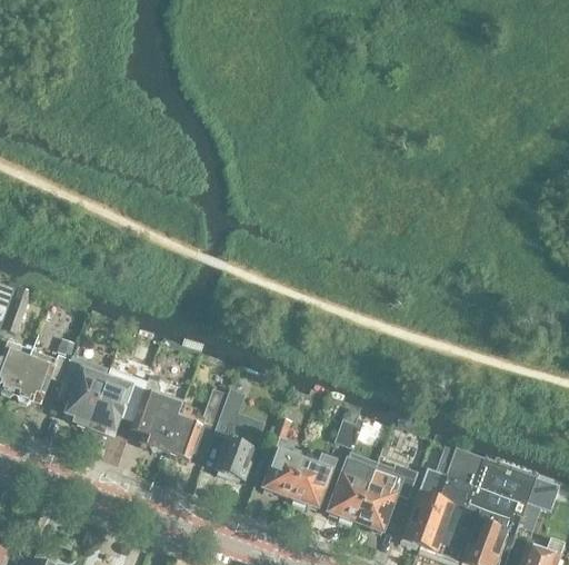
[(0,327),(17,283),(0,277),(0,327)]
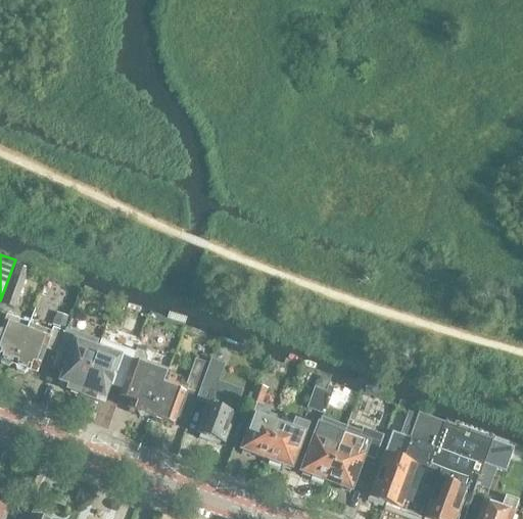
[(12,272),(18,274),(20,267),(15,264),(12,272)]
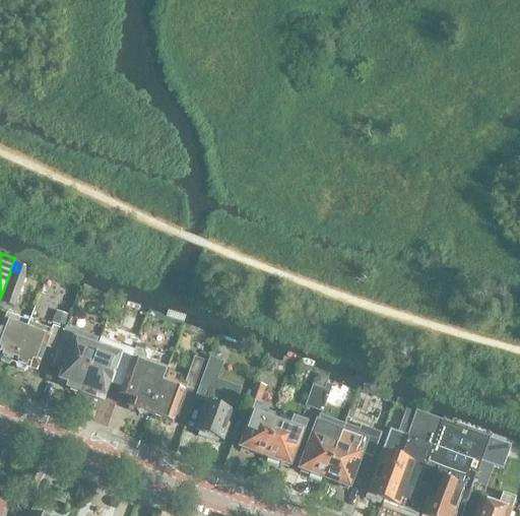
[(1,300),(12,304),(23,275),(12,271),(1,300)]
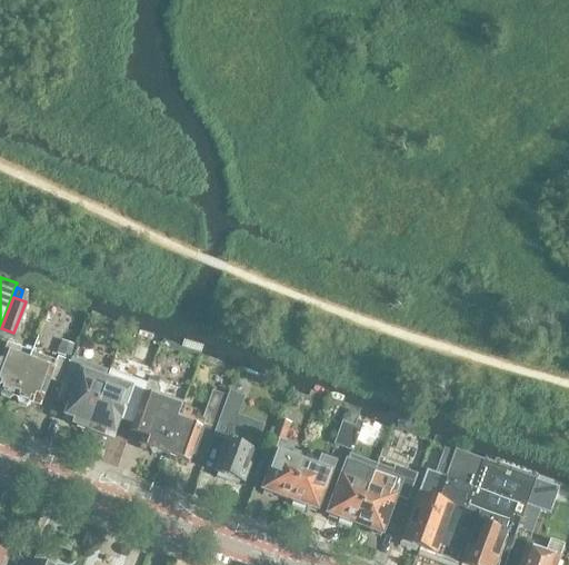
[(16,394),(29,355),(31,349),(7,340),(0,357),(0,388),(1,393),(1,394),(9,396),(13,393),(16,394)]
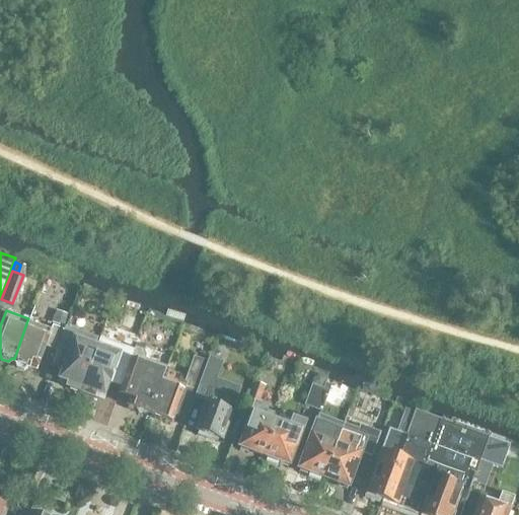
[(46,344),(56,347),(65,321),(66,319),(56,315),(52,326),(44,323),(42,329),(26,323),(14,359),(15,360),(16,364),(23,367),(27,364),(29,365),(29,364),(36,367),(46,344)]
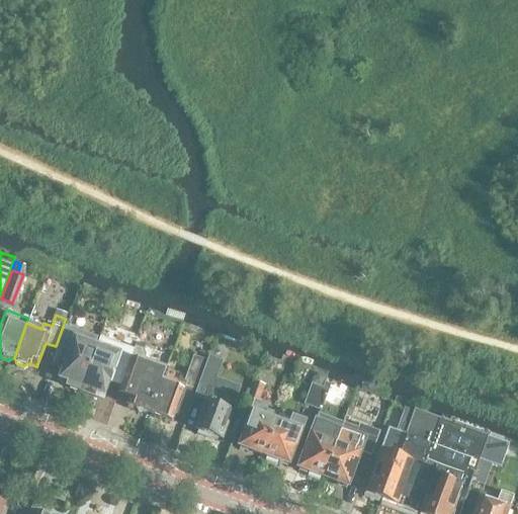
[(80,388),(96,341),(98,334),(65,321),(56,346),(50,363),(62,367),(59,375),(58,379),(80,388)]
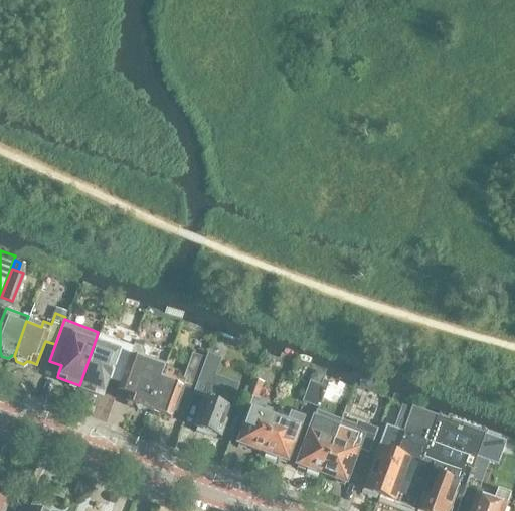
[(131,351),(134,342),(139,328),(126,323),(117,346),(131,351)]
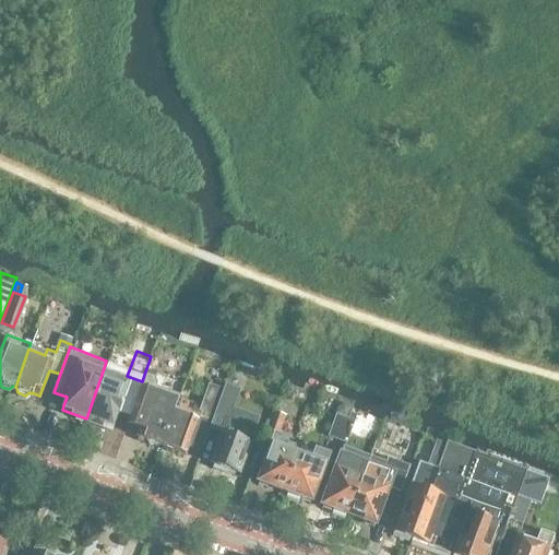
[(129,378),(104,368),(86,418),(110,427),(113,423),(129,378)]
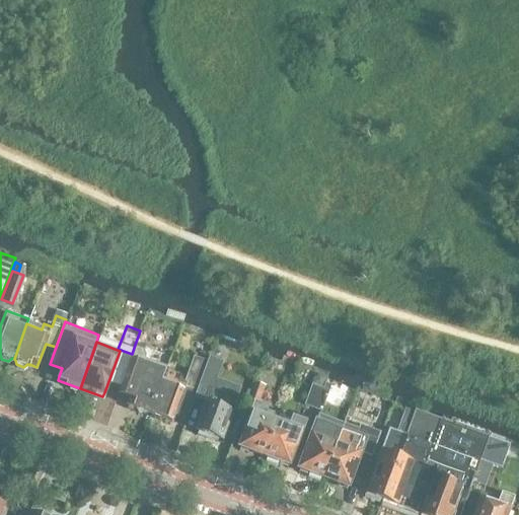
[(135,345),(132,354),(119,390),(130,394),(127,402),(137,406),(138,409),(145,412),(148,410),(150,411),(165,368),(167,364),(145,356),(146,352),(144,348),(135,345)]
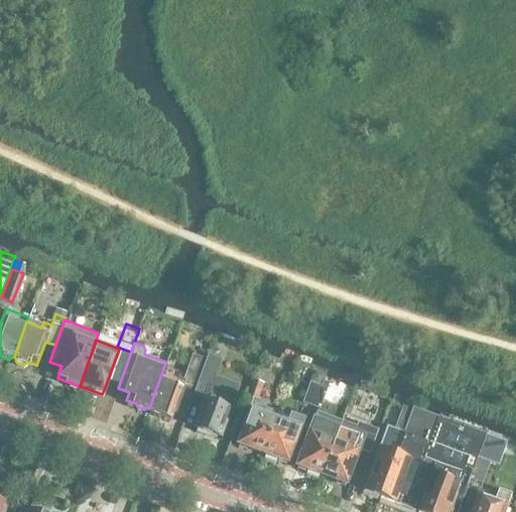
[(208,352),(205,360),(198,380),(211,385),(221,357),(208,352)]
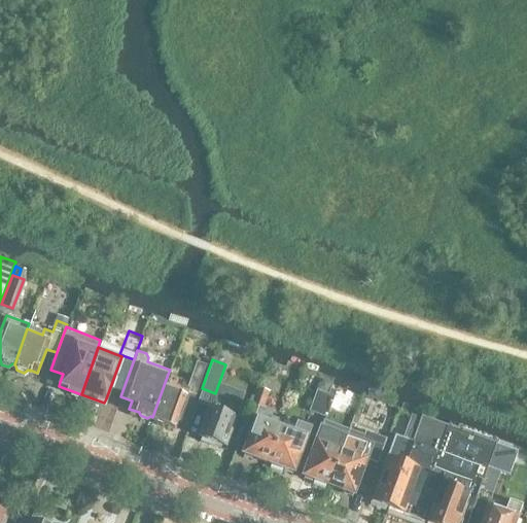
[(202,388),(209,368),(195,362),(185,388),(188,389),(200,393),(202,388)]
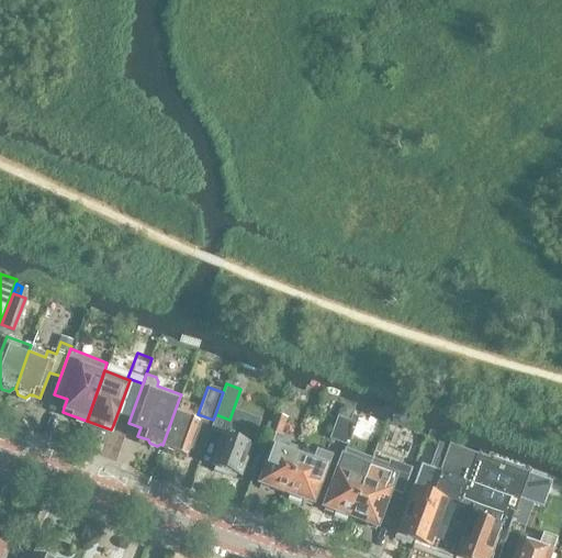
[(187,454),(201,415),(198,414),(191,412),(193,403),(179,399),(163,445),(165,446),(166,449),(173,452),(176,450),(187,454)]
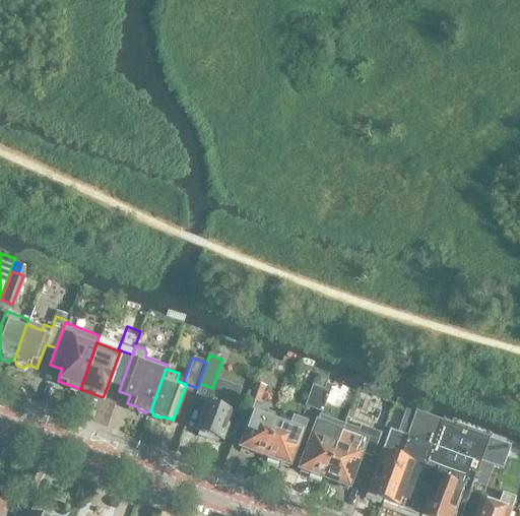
[(258,401),(264,384),(254,380),(247,397),(258,401)]
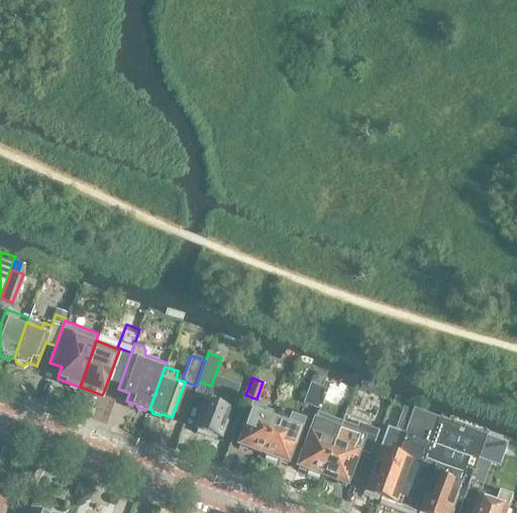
[(314,403),(321,385),(311,381),(305,400),(314,403)]
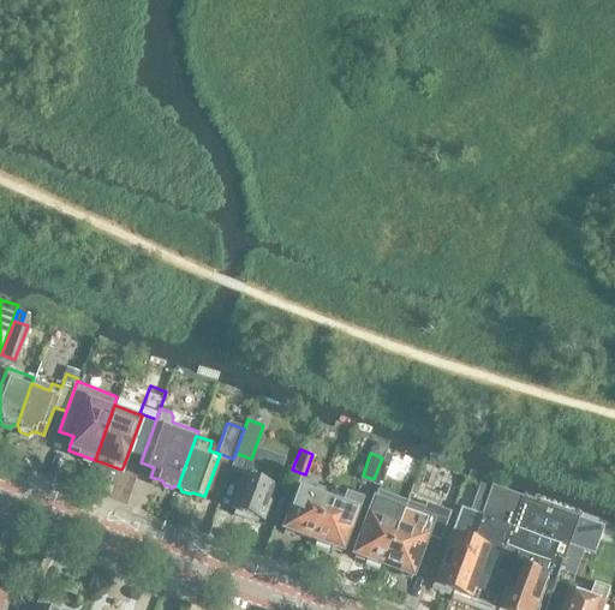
[(394,461),(382,458),(374,479),(386,484),(394,461)]
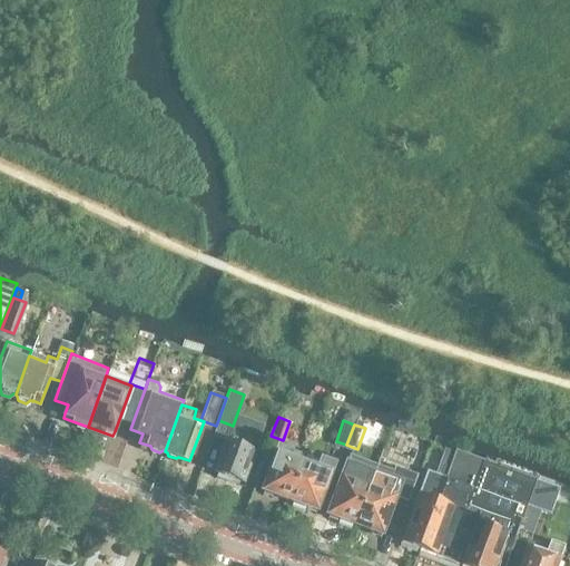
[(231,476),(243,480),(257,439),(229,429),(215,469),(219,471),(218,474),(229,478),(231,476)]
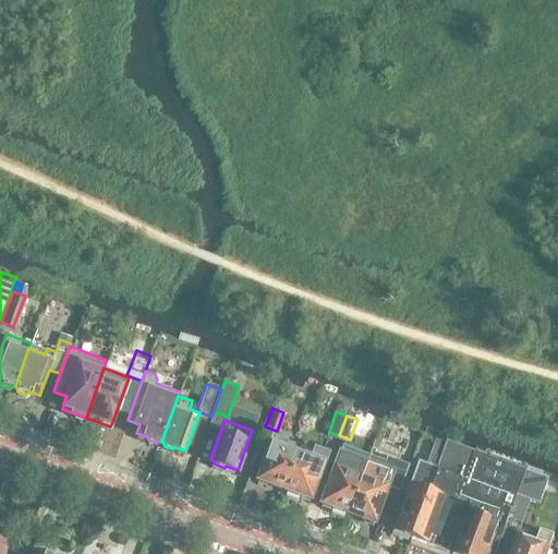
[(283,488),(301,443),(274,433),(258,478),(283,488)]
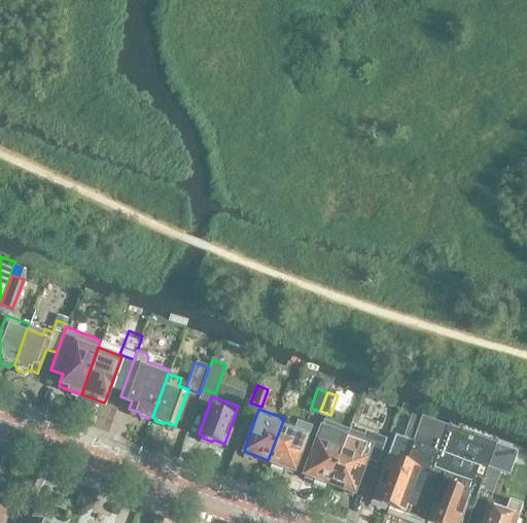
[(414,515),(447,424),(447,422),(420,413),(411,439),(405,460),(406,461),(401,473),(398,472),(387,504),(386,508),(402,514),(403,511),(414,515)]
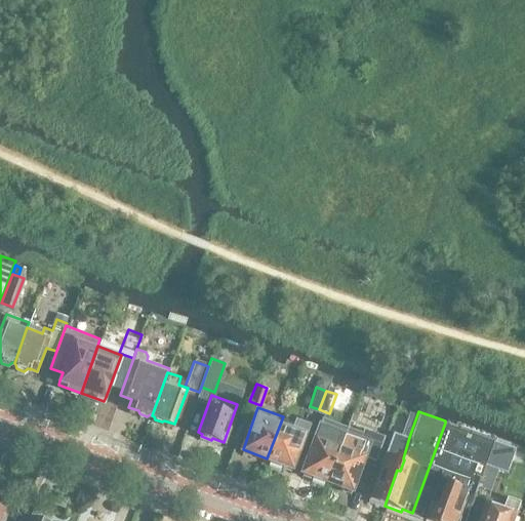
[(307,426),(283,416),(267,458),(292,467),(307,426)]
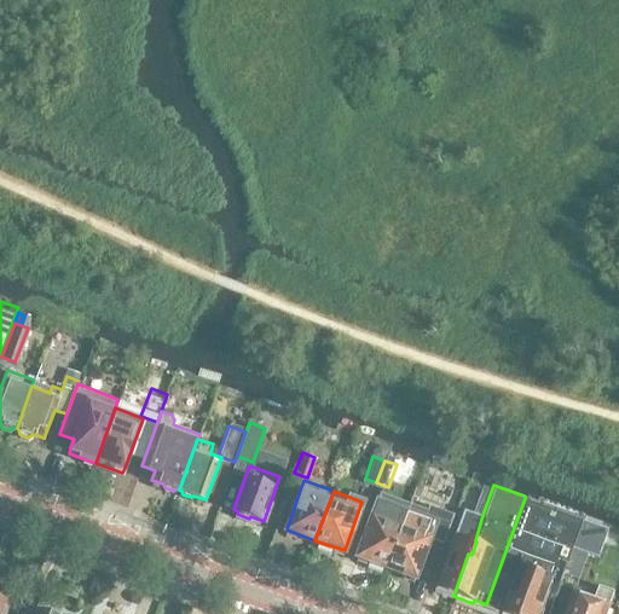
[(562,572),(578,525),(580,519),(525,498),(486,604),(496,608),(492,613),(537,613),(538,610),(551,575),(560,579),(562,572)]
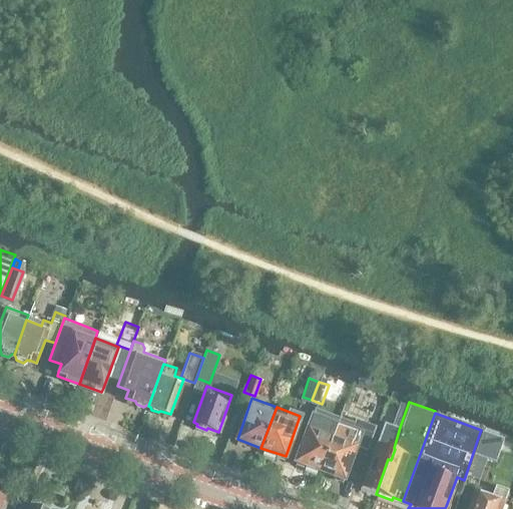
[(344,478),(356,445),(367,449),(376,425),(355,417),(349,434),(335,429),(320,469),(344,478)]
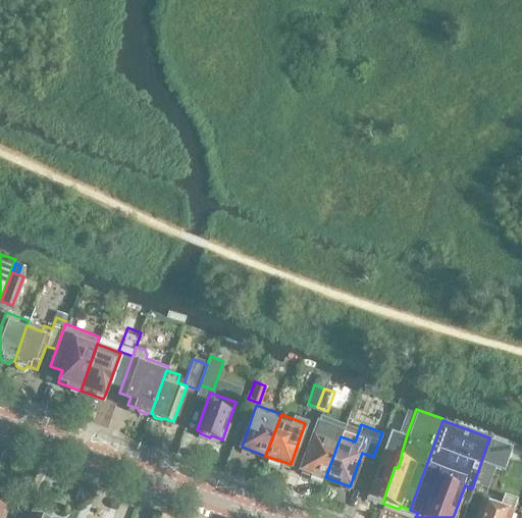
[(325,477),(341,436),(316,427),(301,468),(325,477)]
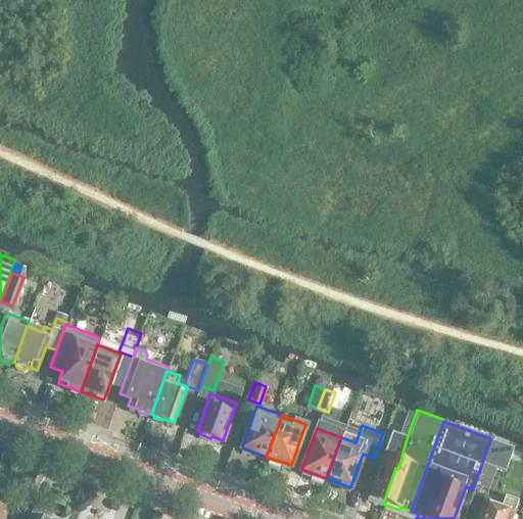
[(401,457),(408,435),(392,429),(385,445),(386,445),(385,450),(386,451),(368,498),(383,504),(384,501),(395,468),(398,469),(402,458),(401,457)]
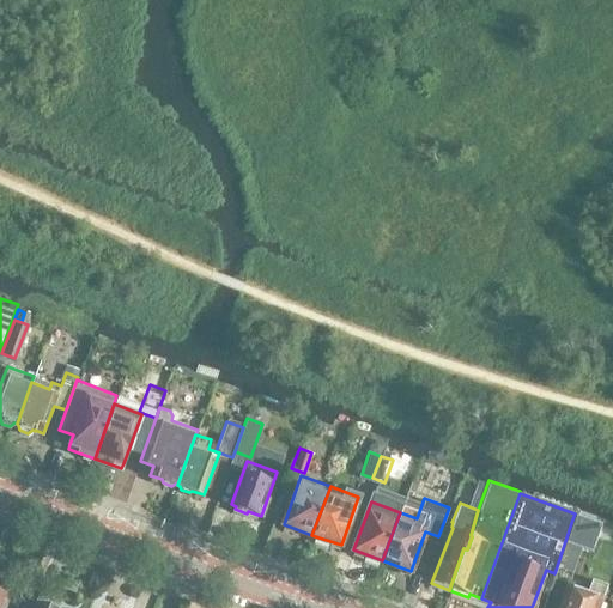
[(576,514),(558,565),(572,571),(582,546),(592,549),(598,534),(602,521),(577,512),(576,514)]
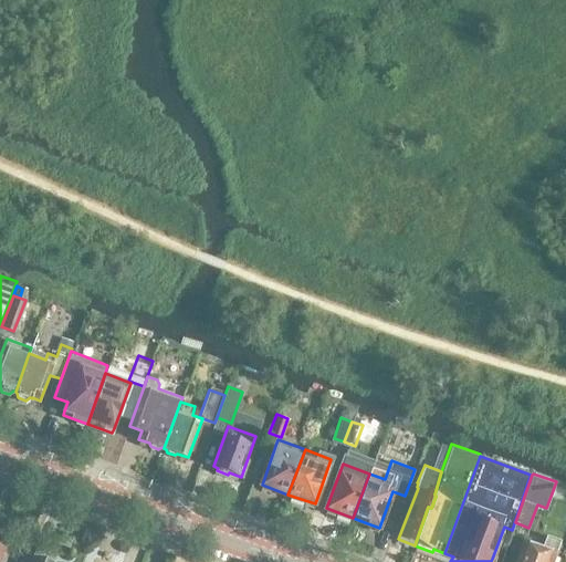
[(524,540),(515,561),(552,561),(561,539),(546,533),(542,547),(524,540)]
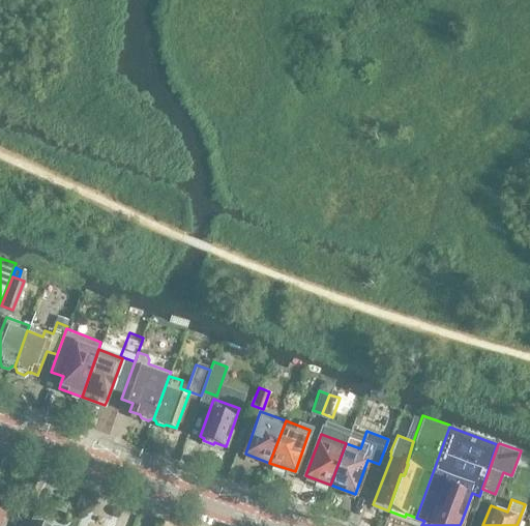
[(0,525),(4,525),(9,514),(5,513),(4,510),(0,508),(0,525)]
